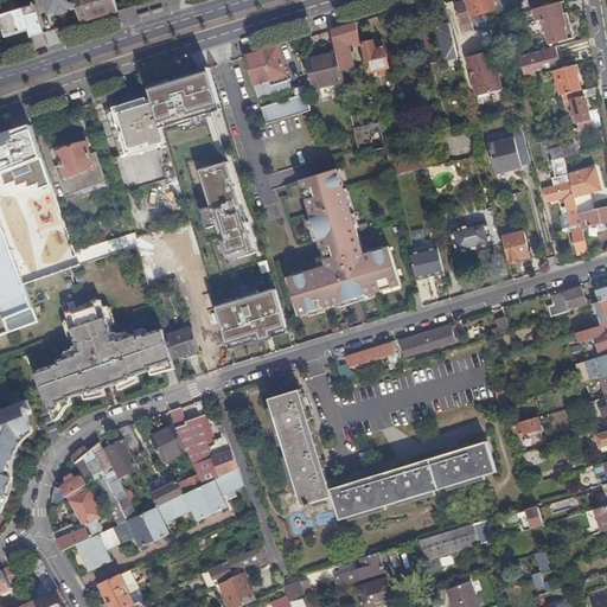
[(74,0),(43,0),(49,16),(57,13),(58,14),(68,12),(68,10),(77,7),(74,0)]
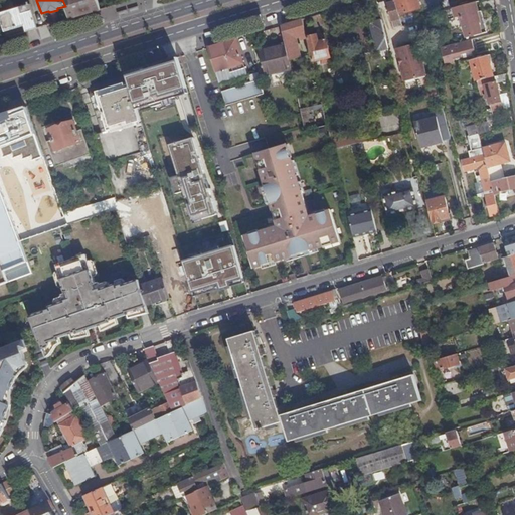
[(62,0),(65,6),(69,19),(101,10),(97,0),(62,0)]
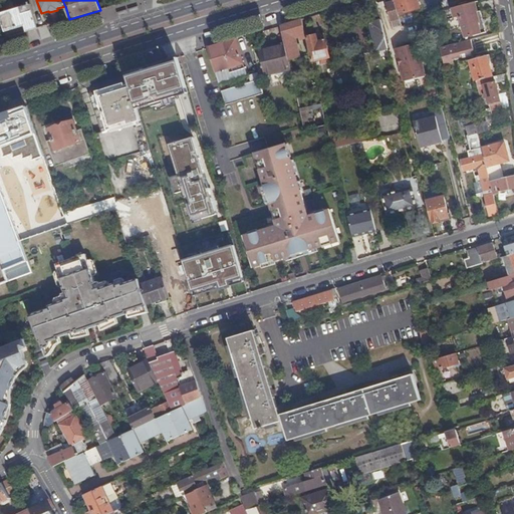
[(387,3),(392,23),(401,21),(399,14),(421,7),(418,0),(395,0),(387,3)]
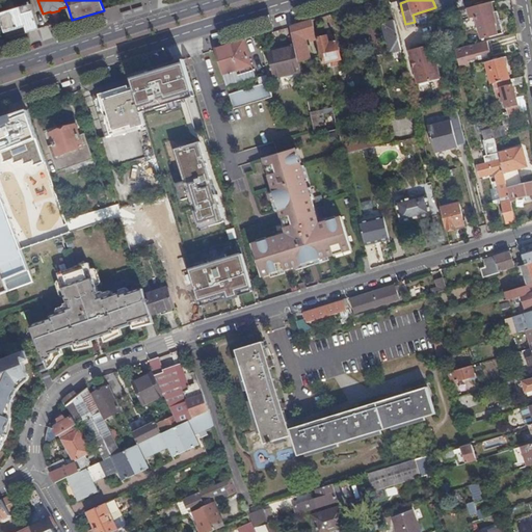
[(463,0),(457,2),(459,7),(460,10),(467,8),(463,0)]
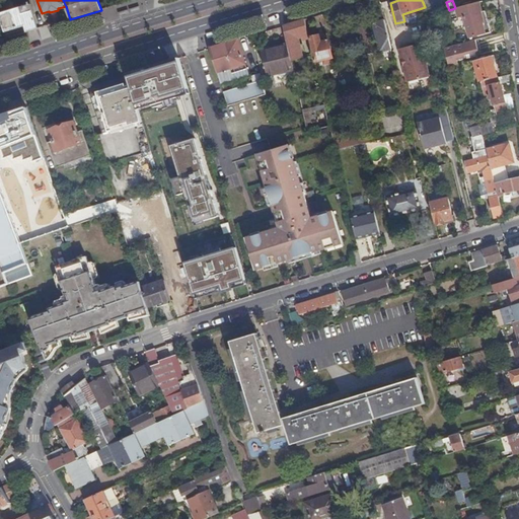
[(482,1),(457,7),(459,17),(464,16),(470,38),(492,31),(486,10),(485,10),(482,1)]
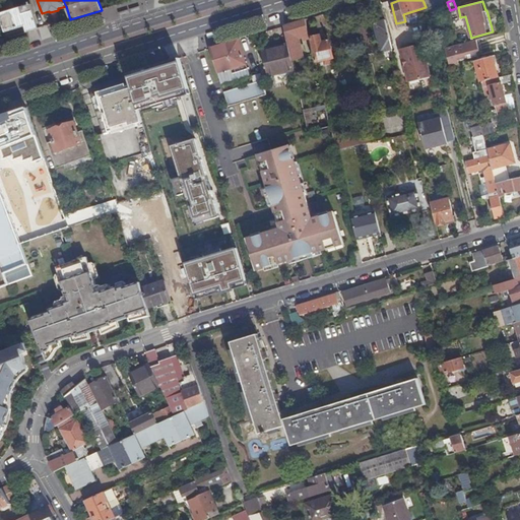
[(25,26),(26,33),(39,29),(29,2),(28,3),(28,5),(0,13),(0,16),(5,33),(17,28),(16,26),(24,23),(25,26)]
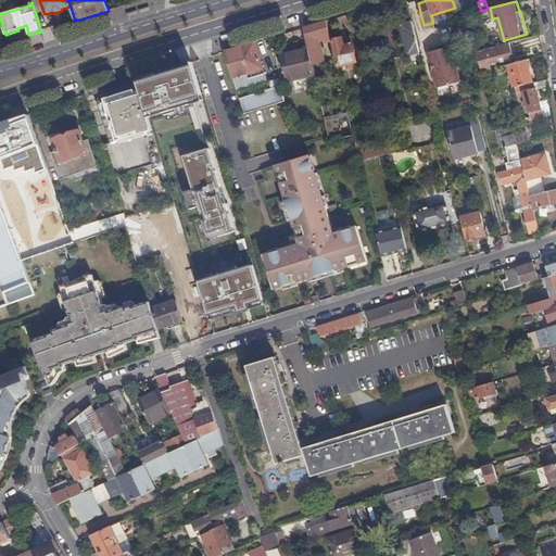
[(327,20),(304,27),(310,48),(313,63),(326,61),(321,41),(331,39),(327,20)]
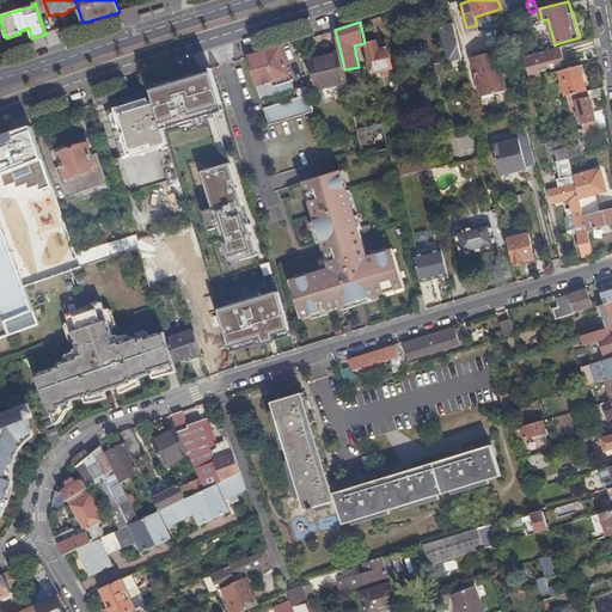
[(463,57),(454,23),(441,26),(450,61),(463,57)]
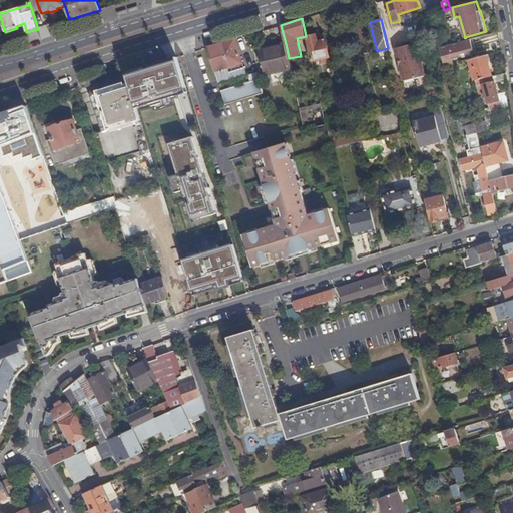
[(325,32),(317,34),(318,41),(326,39),(325,32)]
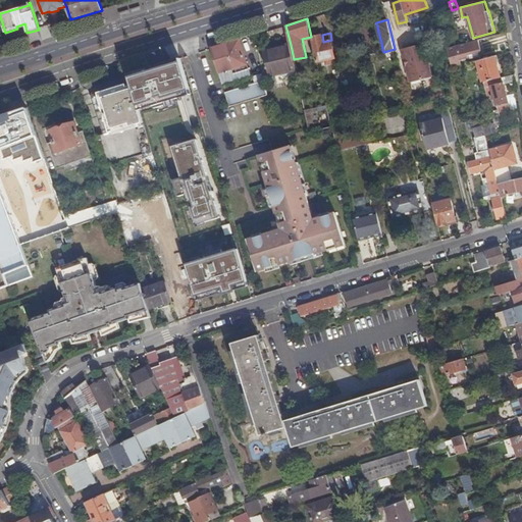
[(322,35),(312,37),(317,62),(327,59),(329,65),(337,64),(331,40),(323,42),(322,35)]
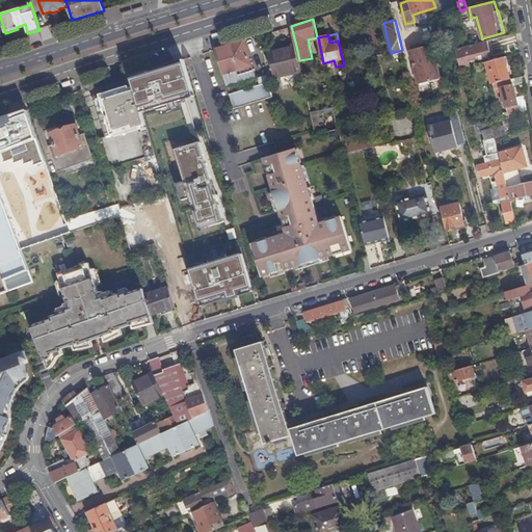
[(244,41),(216,49),(222,74),(253,65),(244,41)]
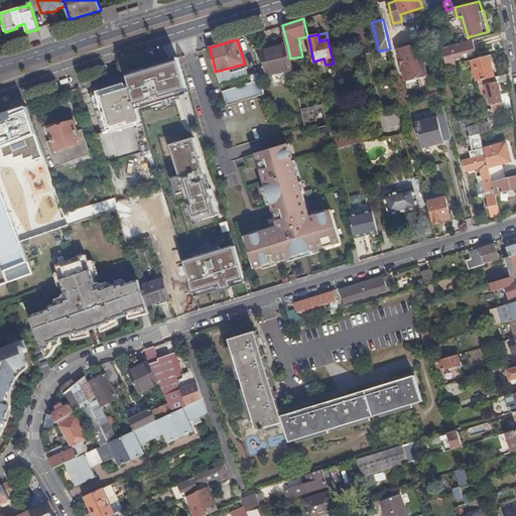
[(473,39),(442,47),(447,66),(457,62),(455,57),(462,55),(462,52),(475,48),(473,39)]
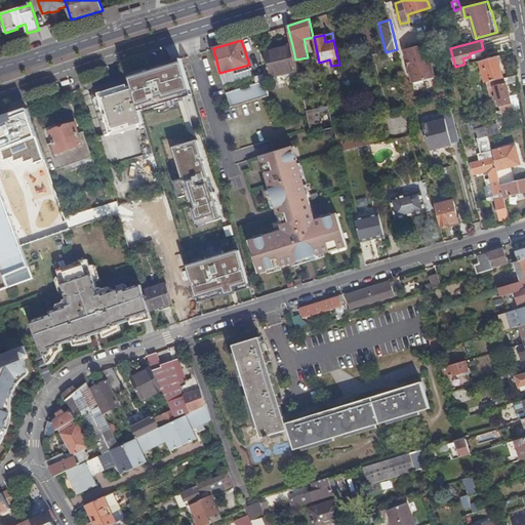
[(428,43),(405,49),(413,83),(436,77),(428,43)]
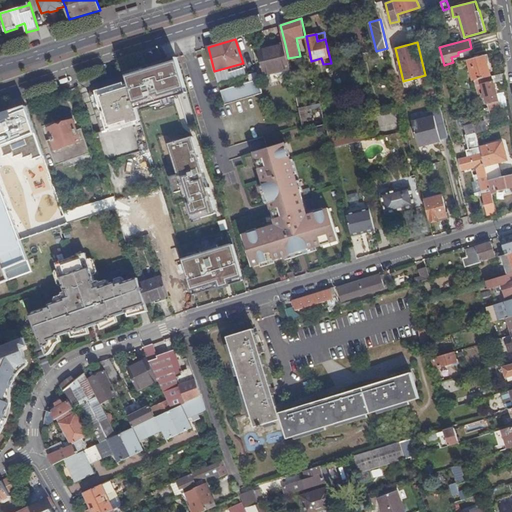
[(288,58),(285,44),(259,50),(264,74),(290,67),(288,58)]
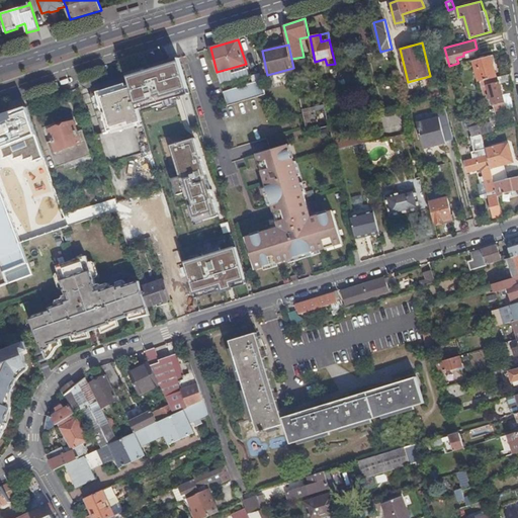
[(392,49),(380,52),(381,57),(393,55),(392,49)]
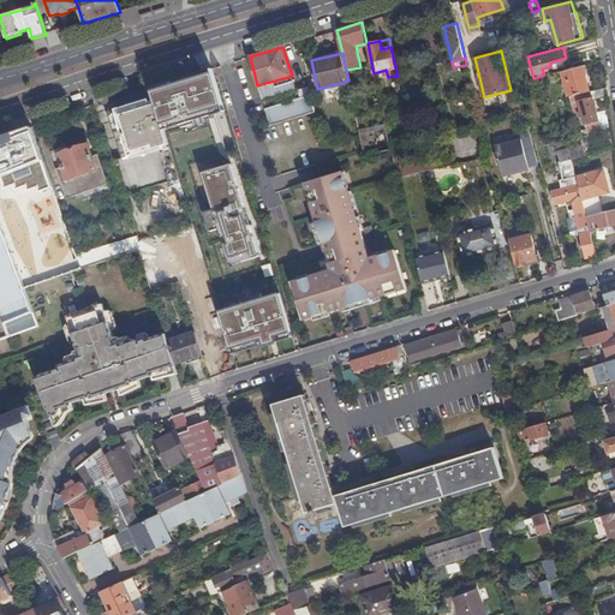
[(569,96),(590,91),(583,65),(563,70),(569,96)]
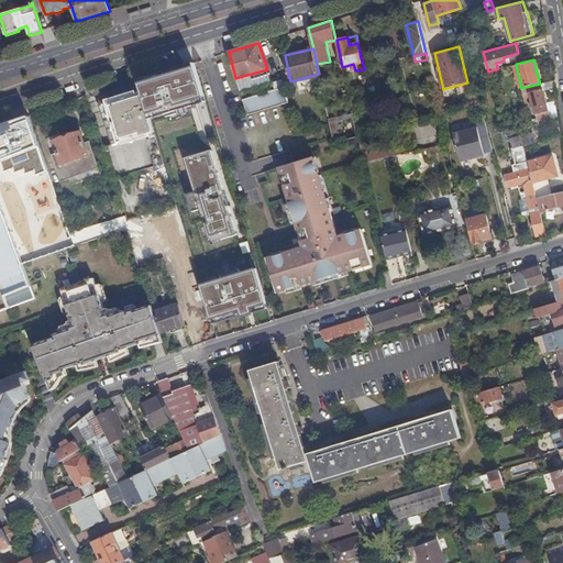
[(158,74),(140,79),(143,92),(147,107),(167,101),(158,74)]
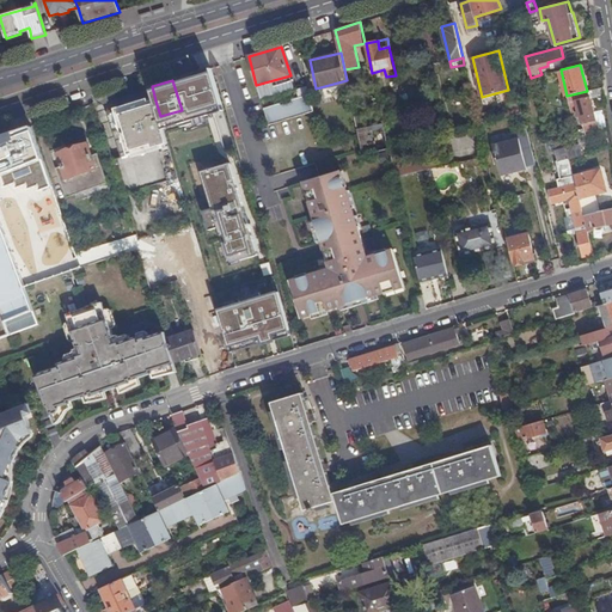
[(605,95),(604,86),(587,91),(567,96),(571,112),(580,110),(583,124),(586,123),(588,132),(598,129),(594,121),(597,121),(589,98),(605,95)]
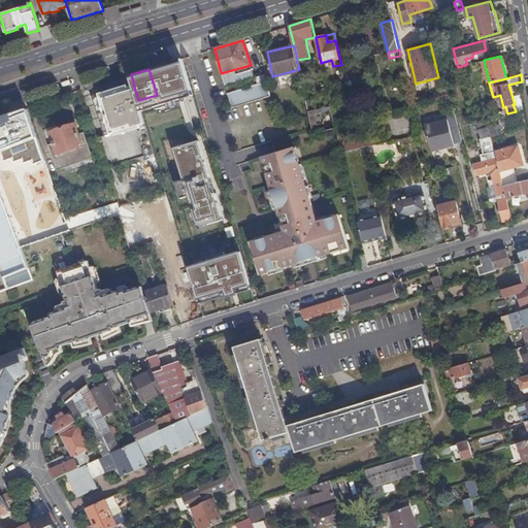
[(177,76),(162,80),(161,83),(167,104),(179,100),(179,99),(191,96),(187,85),(182,86),(178,76),(177,76)]
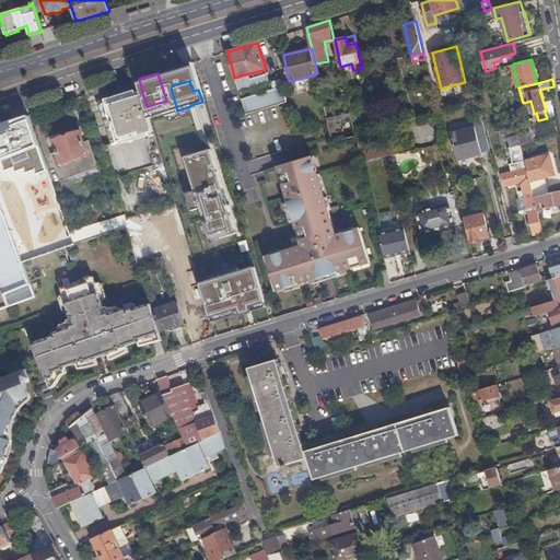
[(104,93),(107,103),(136,94),(132,84),(104,93)]
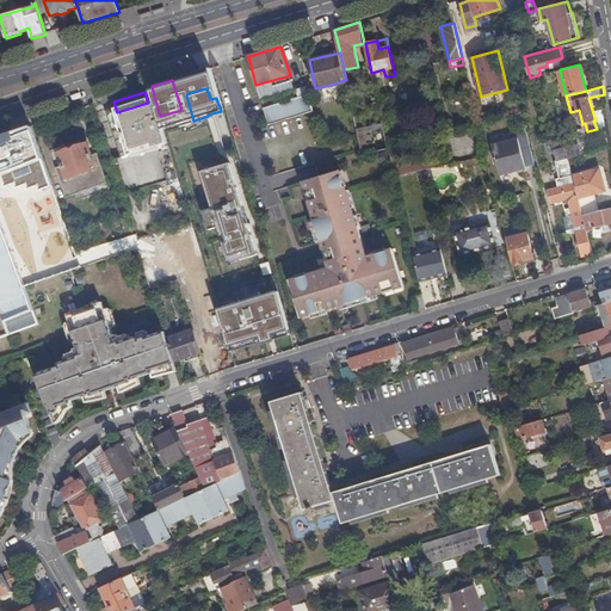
[(269,124),(314,110),(310,97),(310,93),(264,107),(269,124)]
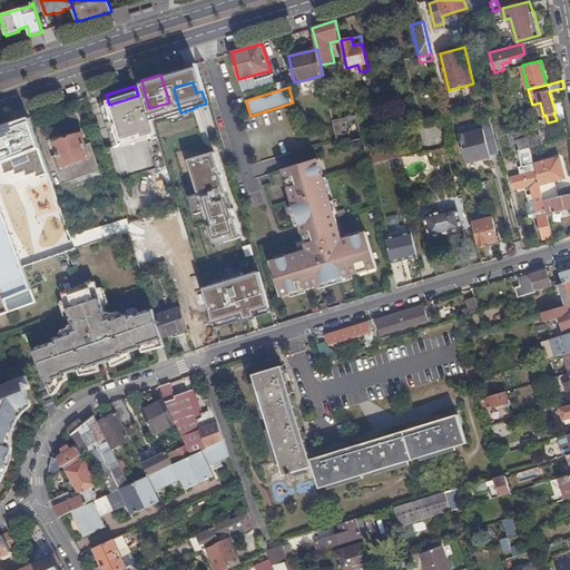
[(114,146),(105,148),(116,180),(166,164),(149,108),(145,94),(138,96),(109,105),(101,107),(114,146)]
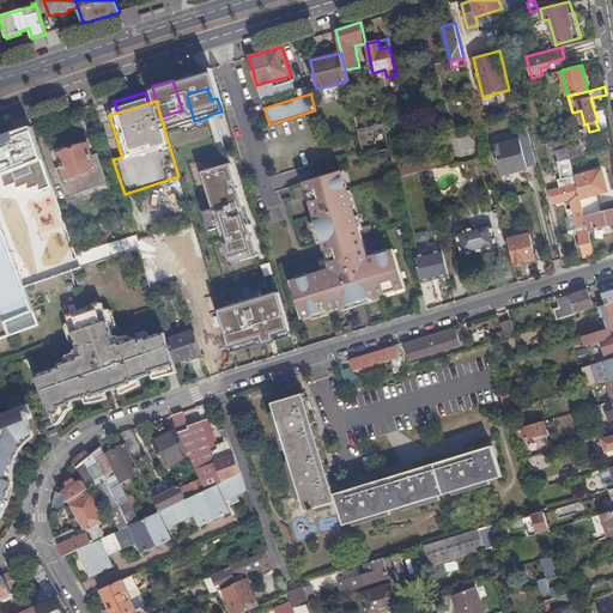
[(359,128),(364,153),(390,147),(384,123),(359,128)]
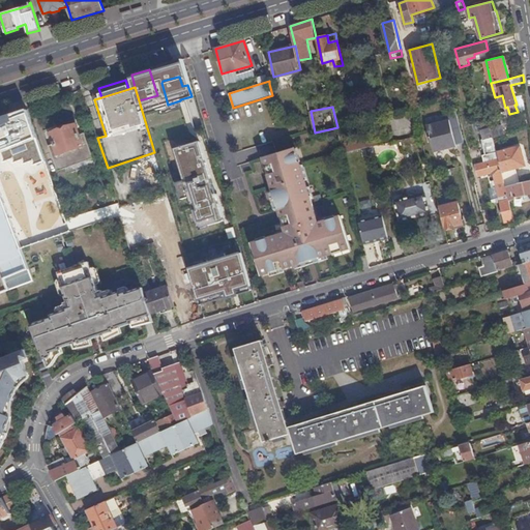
[(29,108),(0,117),(0,151),(38,137),(29,108)]
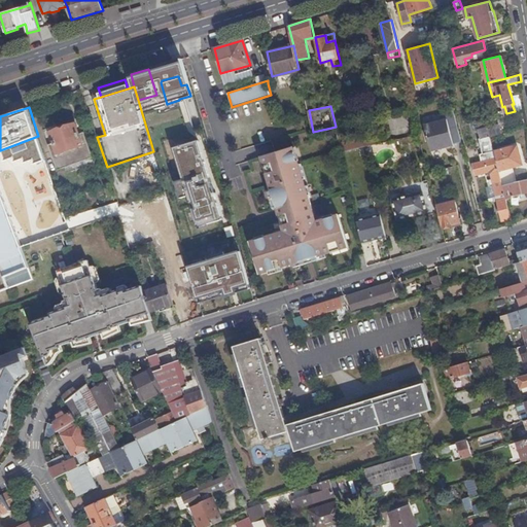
[(462,142),(454,111),(444,113),(446,119),(424,126),(431,151),(454,145),(454,144),(462,142)]
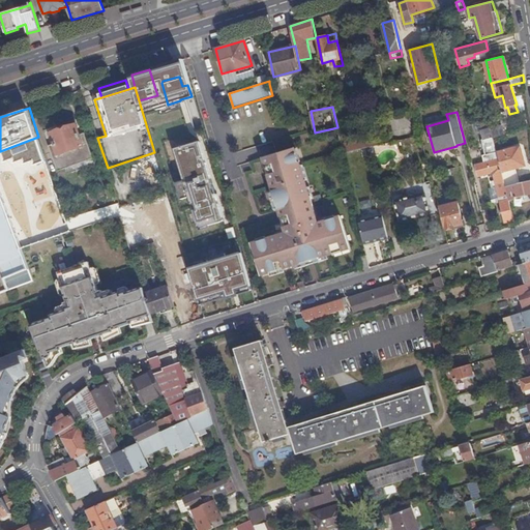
[(64,168),(93,158),(79,118),(42,129),(57,171),(64,168)]
